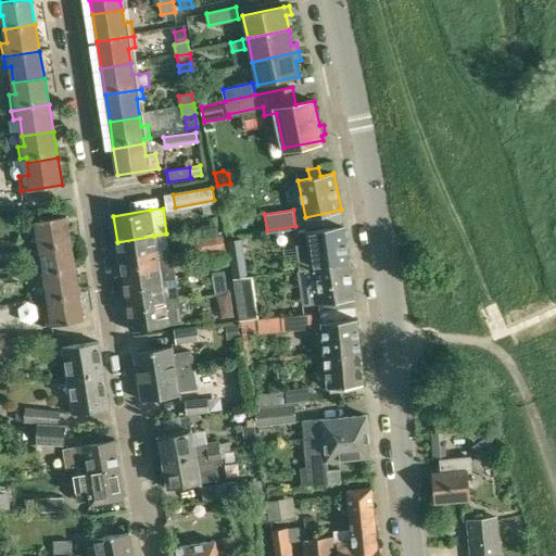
[(38,234),(40,247),(71,242),(66,216),(30,222),(33,235),(38,234)]
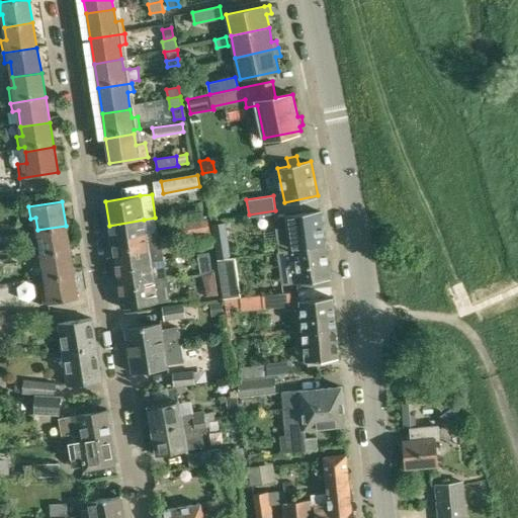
[(194,202),(195,209),(202,208),(201,201),(194,202)]
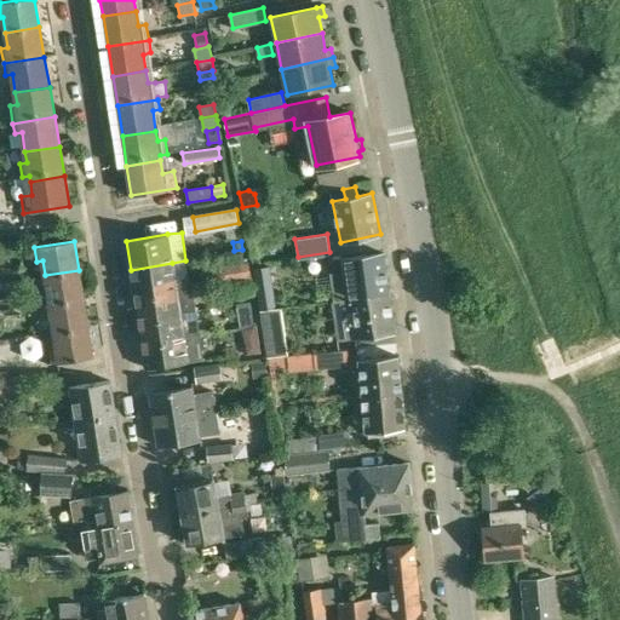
[(343,259),(349,298),(349,299),(390,293),(384,253),(343,259)]
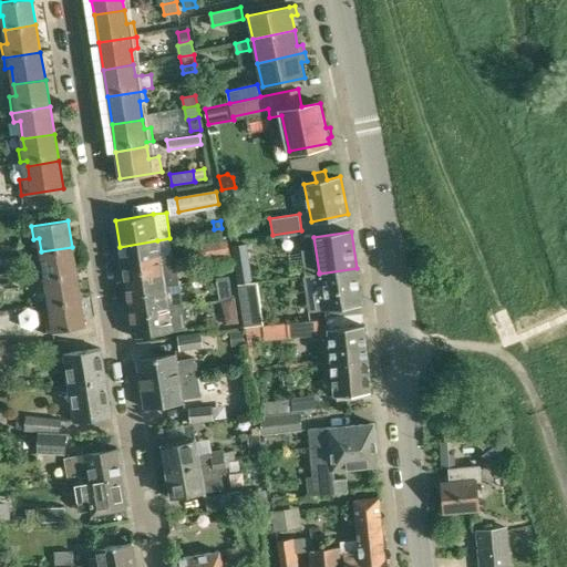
[(157,240),(120,247),(124,271),(162,266),(161,264),(157,240)]
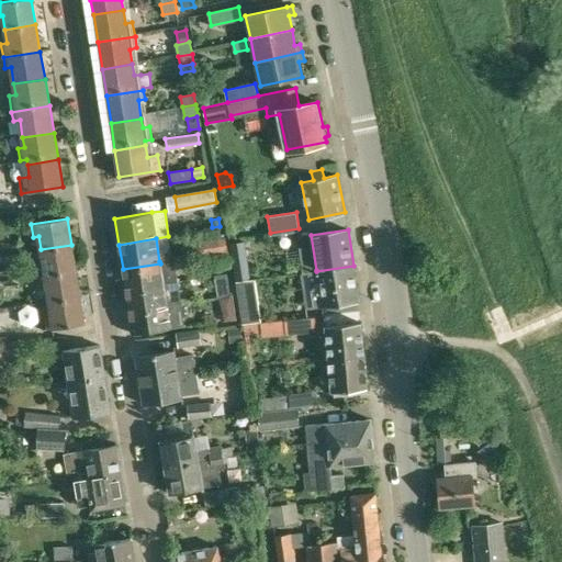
[(194,244),(197,257),(228,251),(226,238),(194,244)]
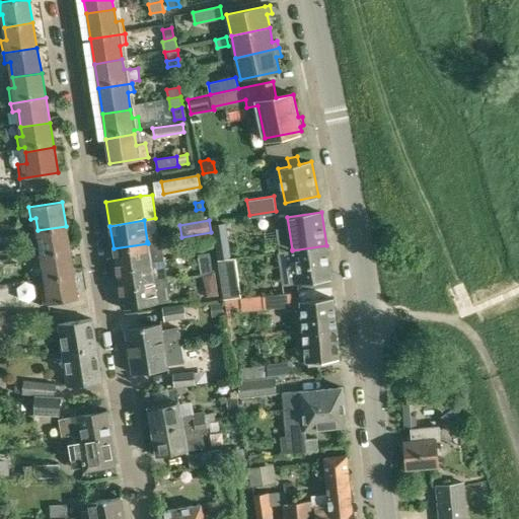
[(232,257),(226,222),(213,224),(218,260),(232,257)]
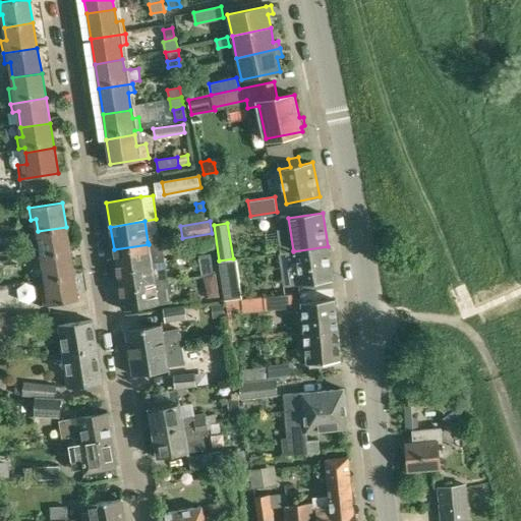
[(34,245),(36,256),(70,250),(66,227),(38,231),(40,244),(34,245)]
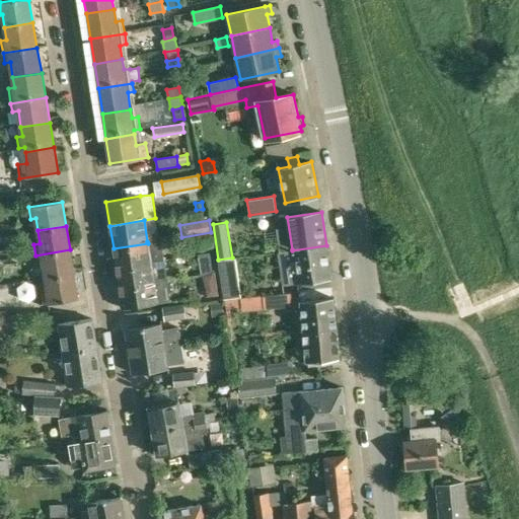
[(197,235),(200,251),(215,247),(213,232),(197,235)]
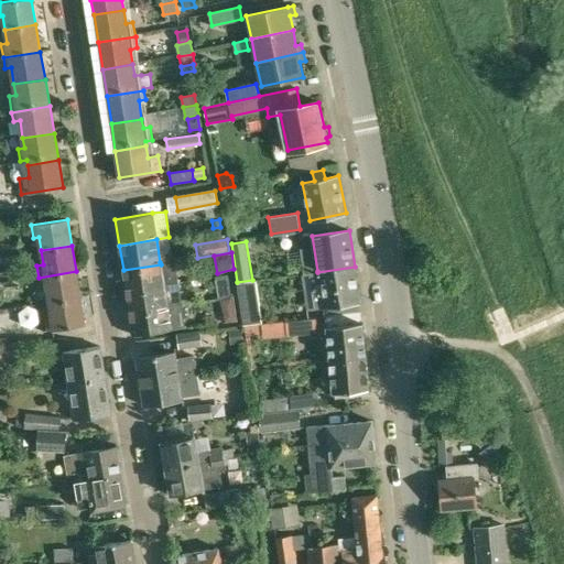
[(123,270),(127,292),(165,285),(174,283),(170,260),(160,262),(161,264),(123,270)]
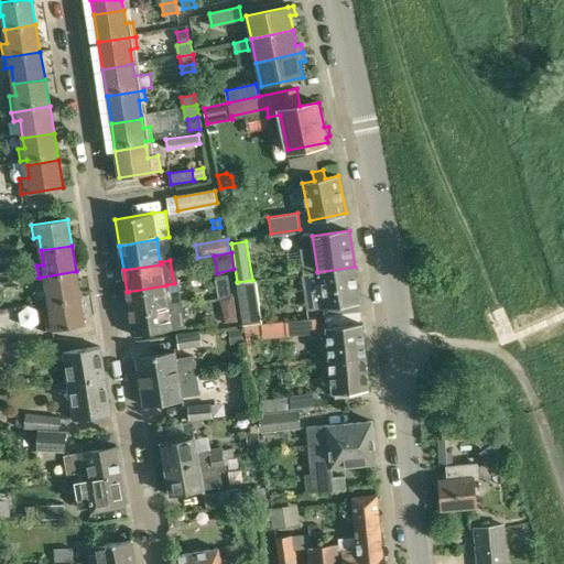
[(317,272),(317,271),(302,273),(307,311),(360,302),(355,267),(317,272)]
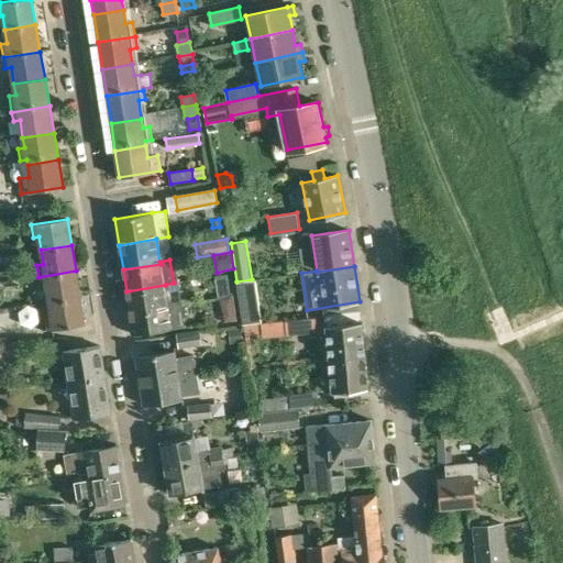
[(76,271),(39,277),(41,289),(47,288),(50,302),(80,297),(76,271)]
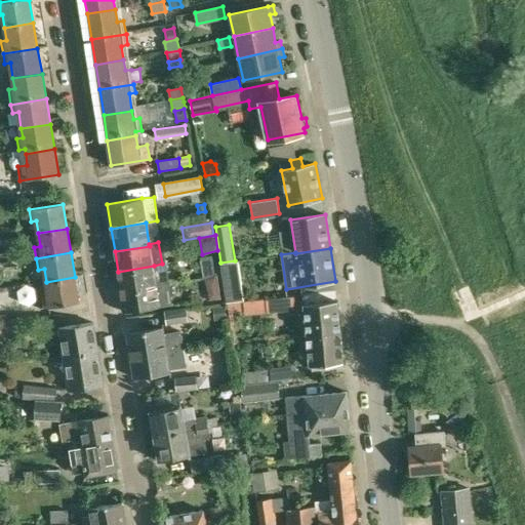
[(227,304),(244,300),(238,260),(235,260),(220,263),(227,304)]
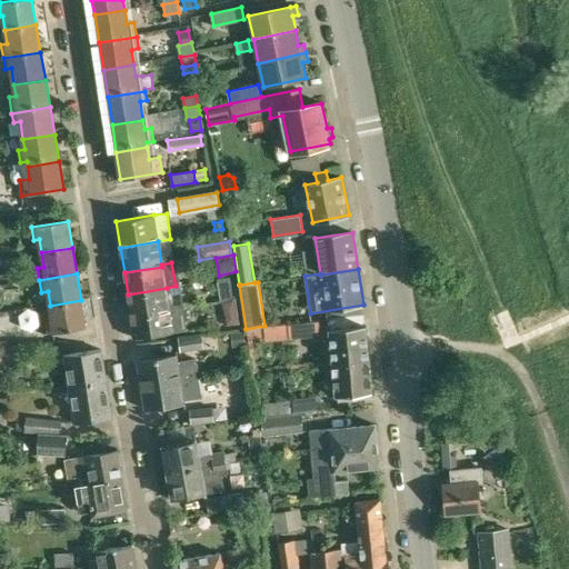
[(167,288),(128,295),(131,316),(183,307),(180,286),(176,286),(167,288)]
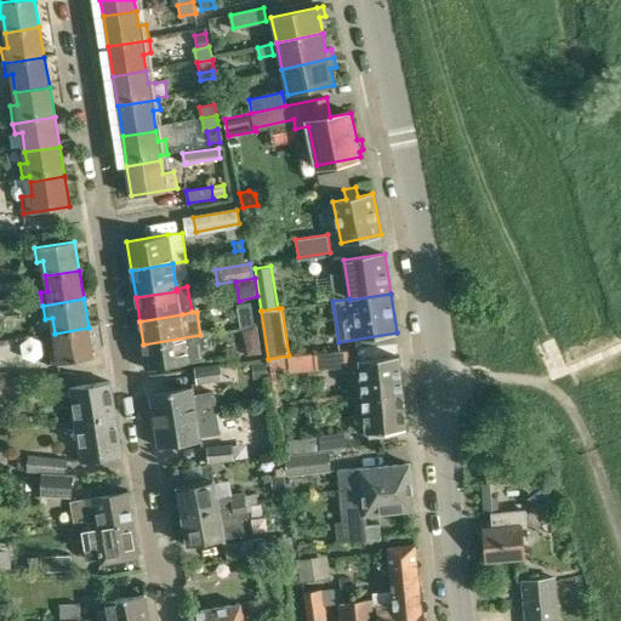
[(89,328),(55,334),(57,348),(51,349),(53,364),(93,357),(89,328)]
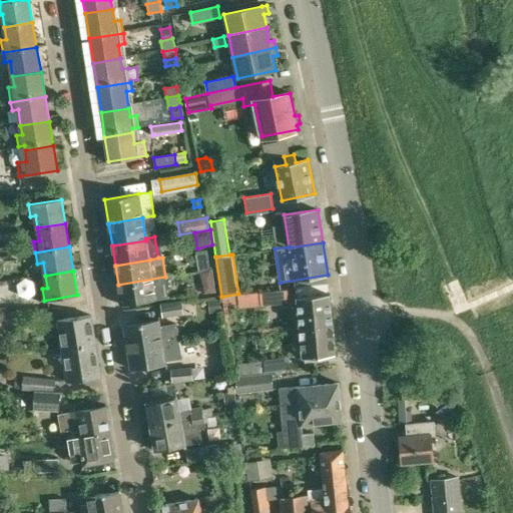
[(214,290),(210,272),(200,274),(204,292),(214,290)]
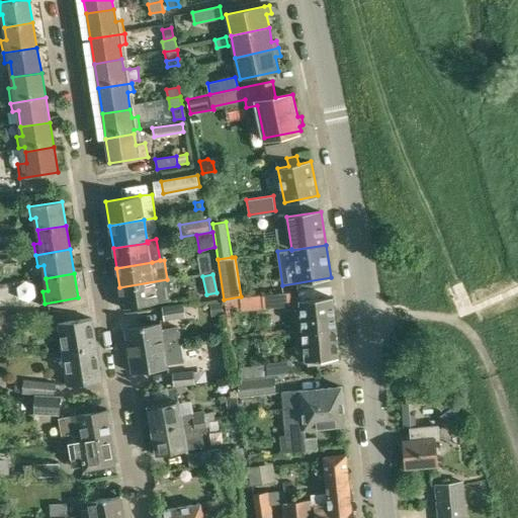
[(167,279),(119,287),(122,307),(170,299),(167,279)]
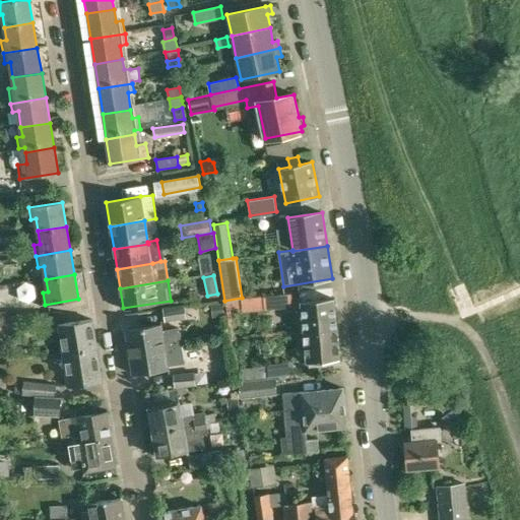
[(291,293),(264,296),(265,313),(294,310),(291,293)]
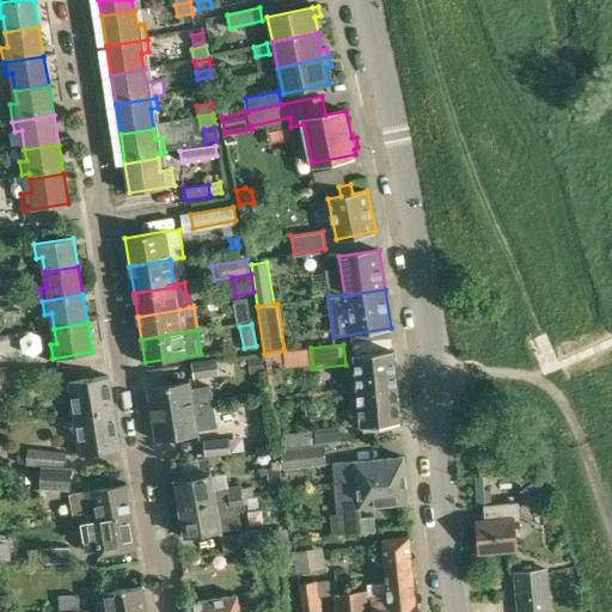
[(41,346),(0,346),(0,365),(41,365),(41,346)]
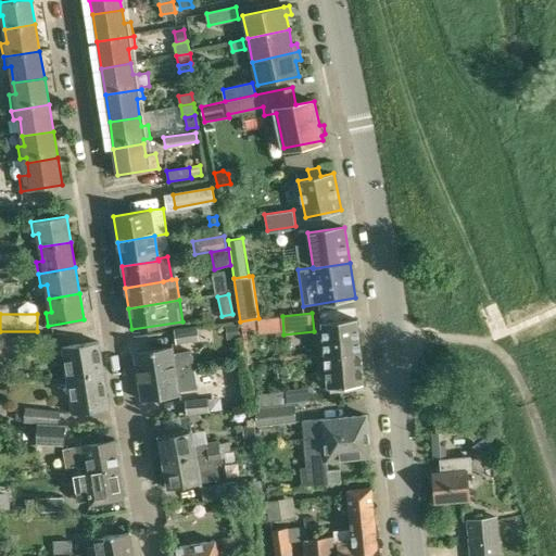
[(321,323),(325,355),(361,352),(357,319),(321,323)]
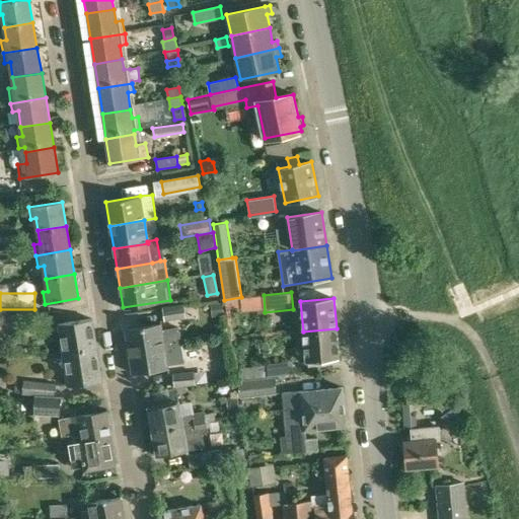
[(224,315),(222,302),(214,303),(215,316),(224,315)]
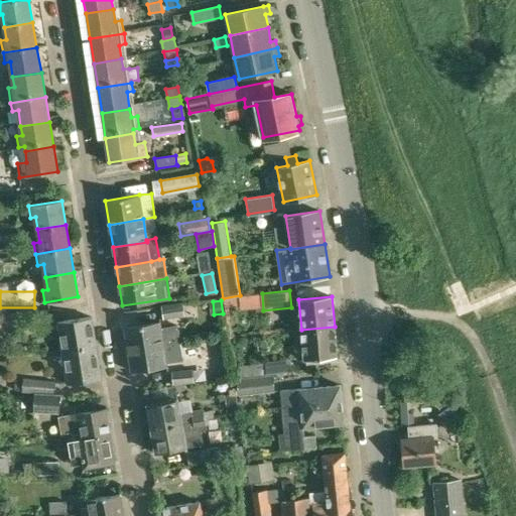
[(163,318),(184,315),(182,302),(162,305),(163,318)]
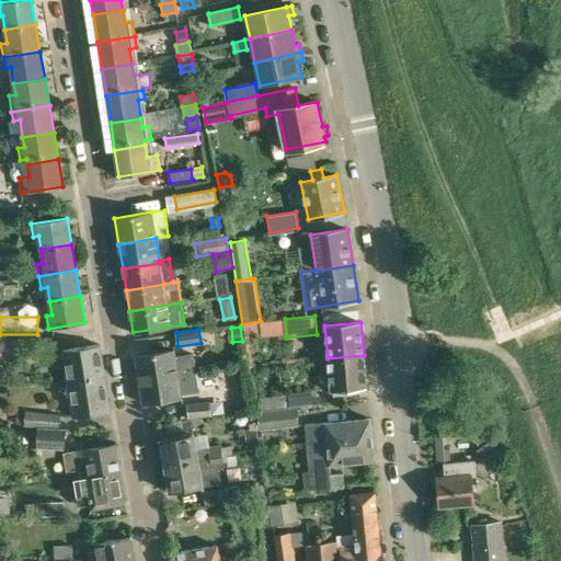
[(63,351),(68,381),(104,375),(100,344),(63,351)]
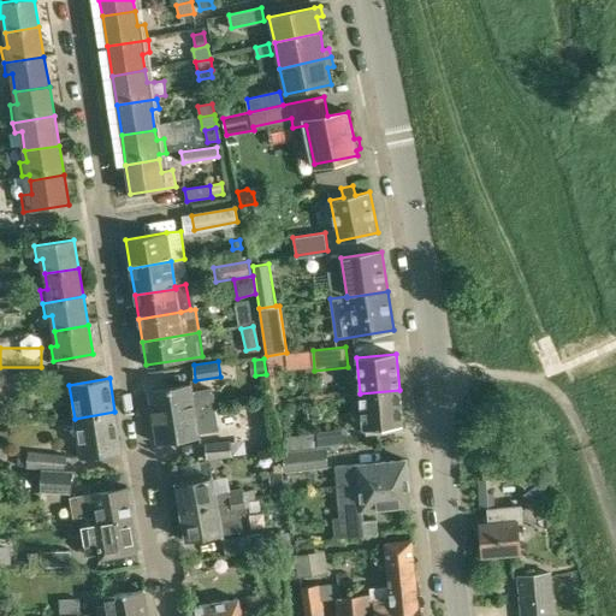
[(149,391),(154,418),(215,408),(212,389),(193,391),(191,384),(149,391)]
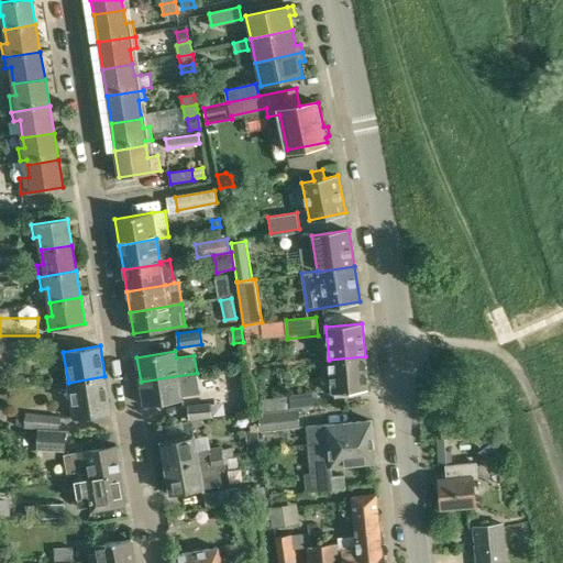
[(365,356),(329,360),(333,393),(368,389),(365,356)]
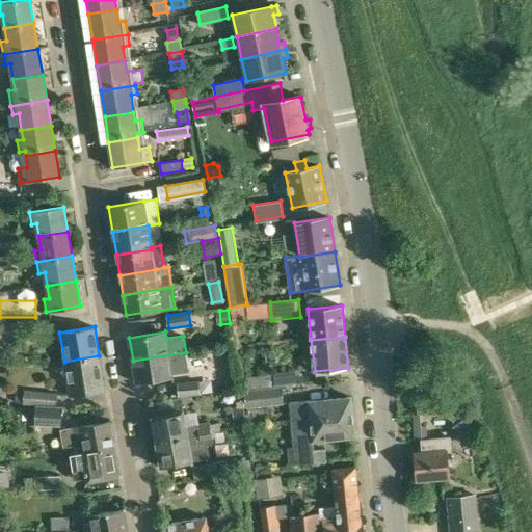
[(186,352),(133,361),(136,382),(173,376),(173,373),(188,371),(186,352)]
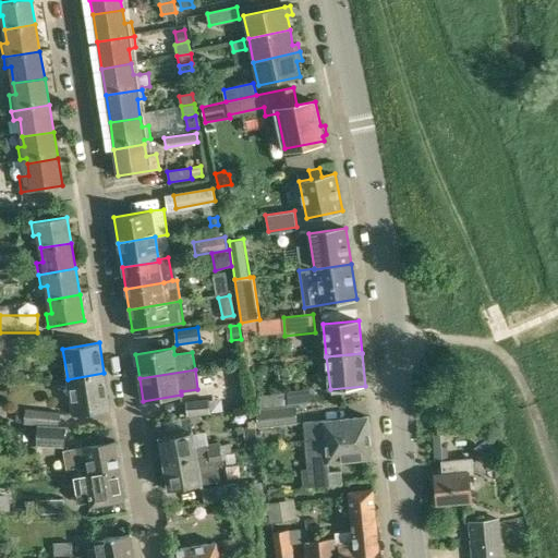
[(104,373),(68,379),(73,415),(110,410),(104,373)]
